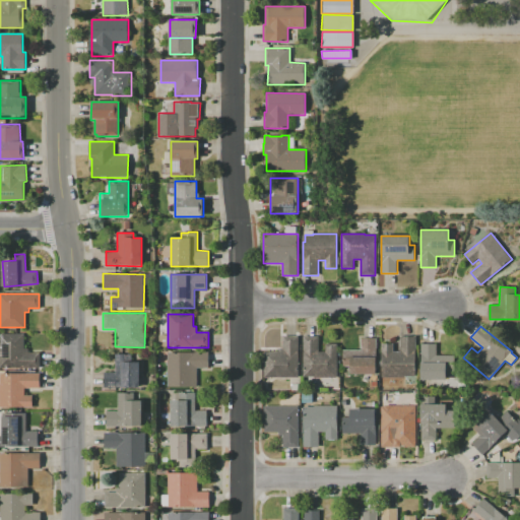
[(0,368),(0,334),(24,334),(24,348),(28,348),(28,352),(41,352),(41,368),(0,368)]
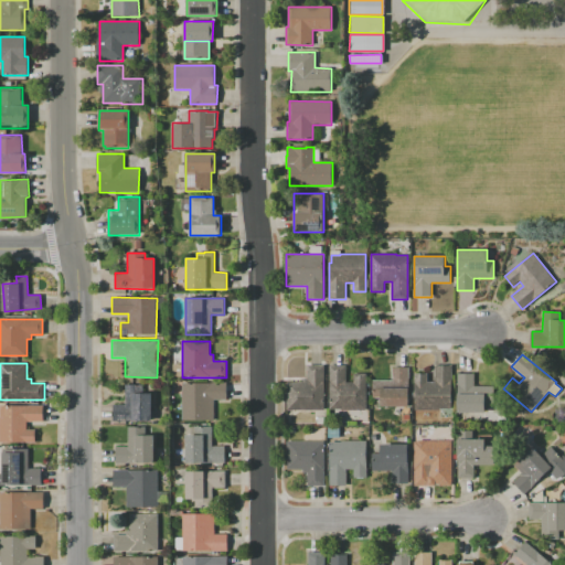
[(287,411),(287,382),(302,382),(302,379),(307,379),(307,365),(323,365),(323,411),(287,411)]
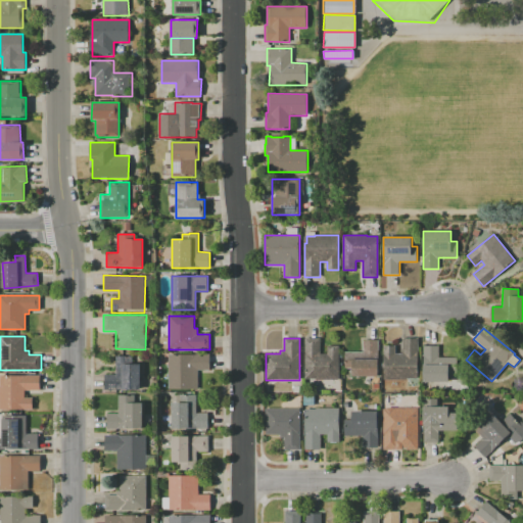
[(304,379),(304,338),(320,338),(320,353),(327,353),(327,345),(339,345),(339,380),(315,380),(315,379),(304,379)]
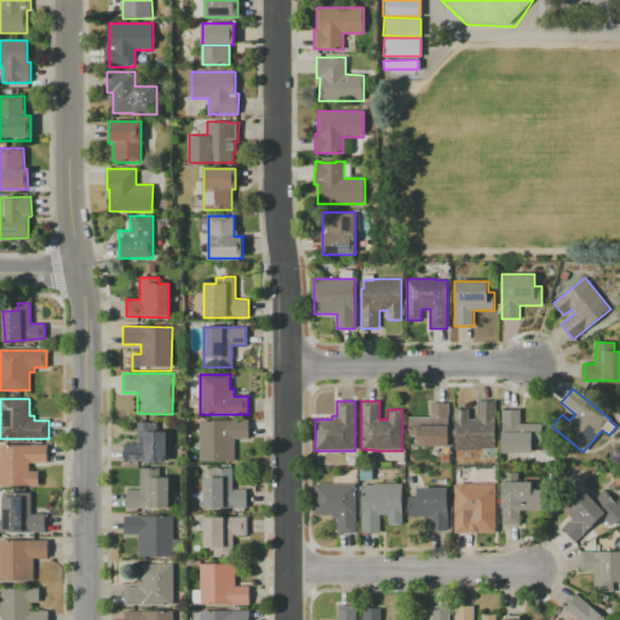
[(454,451),(454,409),(469,409),(469,419),(476,419),(476,401),(495,401),(495,449),(482,449),(482,451),(454,451)]
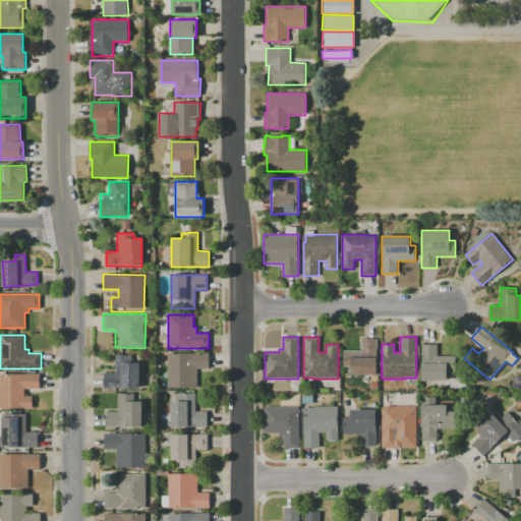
[(377,374),(351,374),(351,366),(344,366),(344,350),(361,350),(361,339),(377,339),(377,374)]
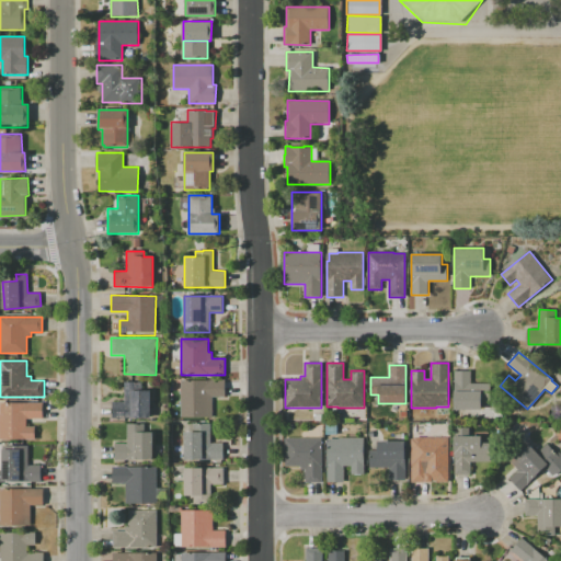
[(454,410),(454,370),(470,370),(470,391),(481,391),(481,384),(490,384),(490,401),(480,401),(480,410),(454,410)]
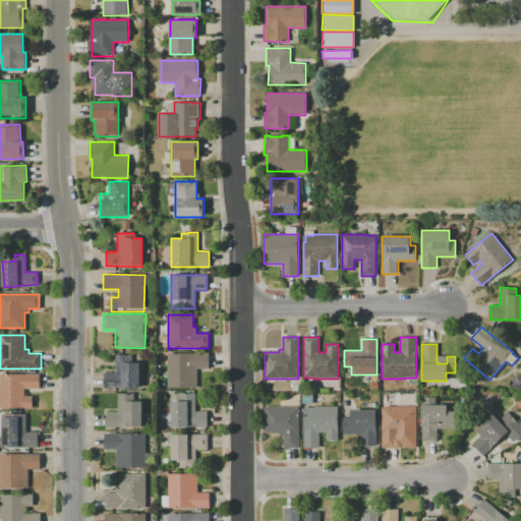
[(168,353),(209,353),(209,368),(196,368),(196,388),(168,388),(168,353)]
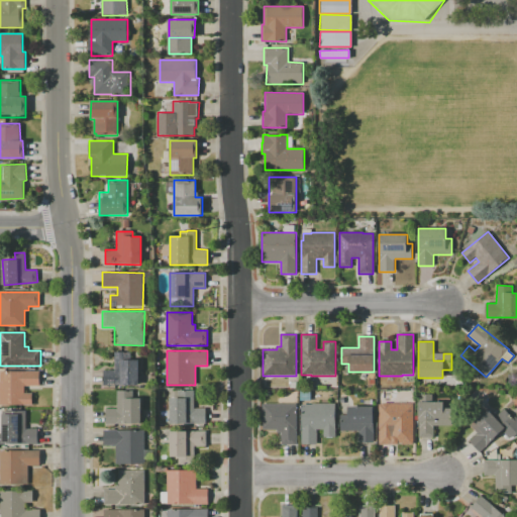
[(102,385),(102,370),(113,370),(114,352),(130,352),(130,359),(138,359),(138,386),(102,385)]
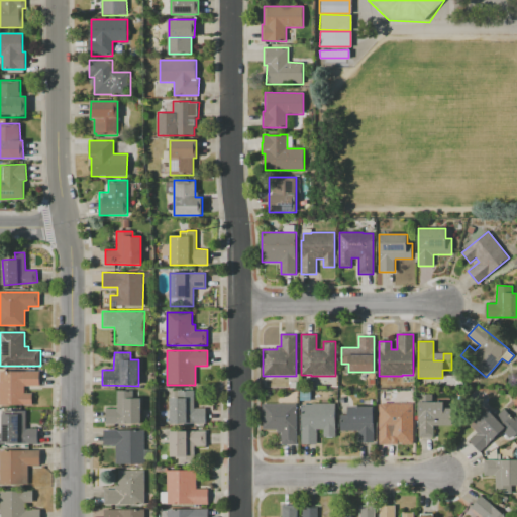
[(0,372),(39,371),(39,386),(24,386),(24,394),(33,393),(33,405),(0,405),(0,372)]
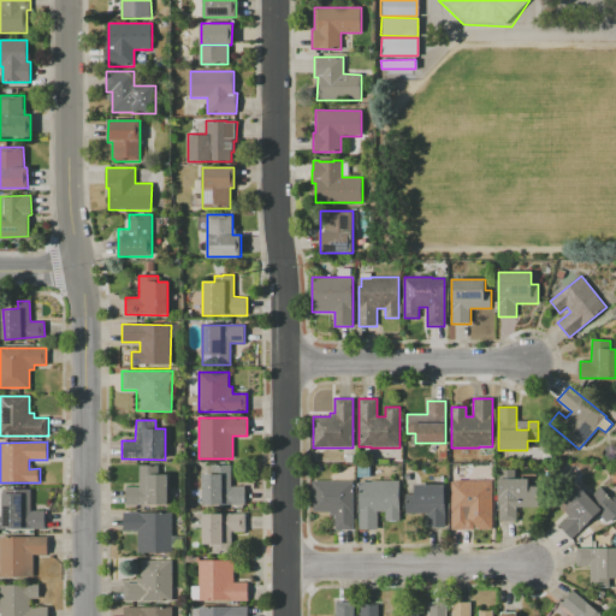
[(202,505),(202,465),(231,465),(231,486),(244,486),(244,490),(244,505),(202,505)]
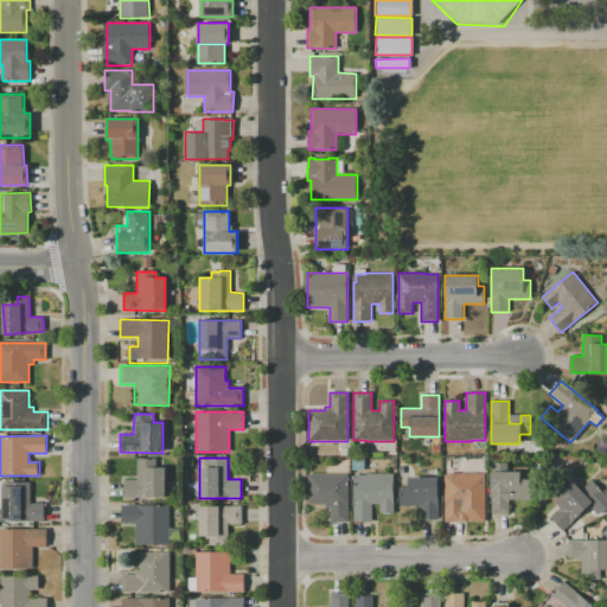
[(123,498),(125,480),(136,480),(136,467),(136,459),(157,459),(157,467),(165,467),(165,498),(123,498)]
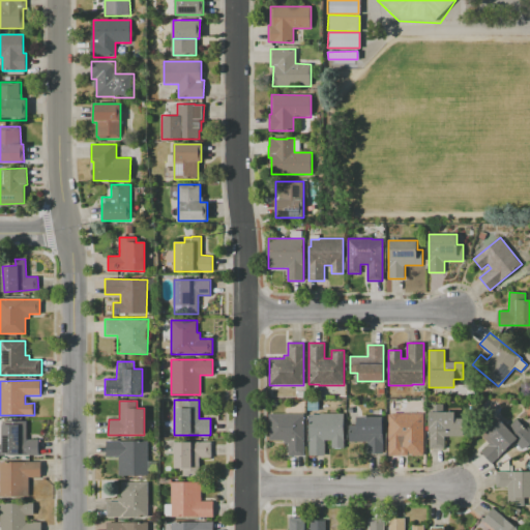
[(429,448),(429,404),(443,404),(443,412),(454,412),(454,419),(463,419),(463,436),(445,436),(445,448),(429,448)]
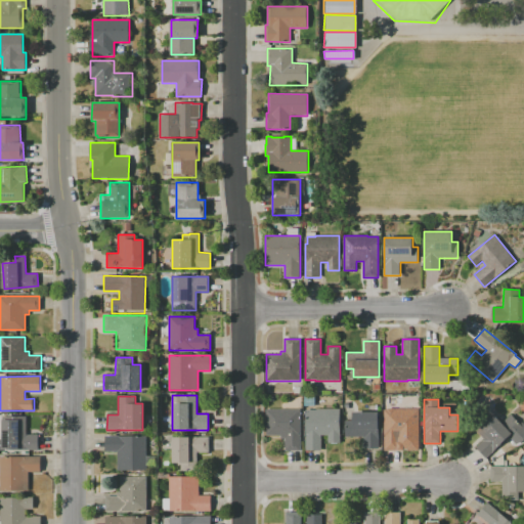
[(339,408),(339,443),(328,443),(328,435),(320,435),(320,450),(305,450),(306,409),(316,409),(316,408),(339,408)]
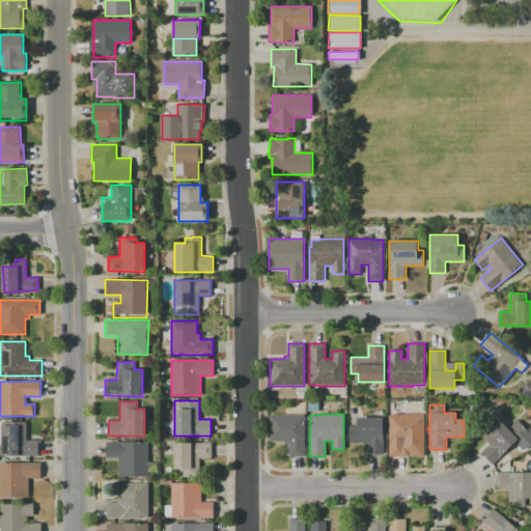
[(389,415),(400,415),(400,414),(425,414),(424,424),(424,449),(413,449),(413,441),(404,441),(404,456),(389,456),(389,415)]
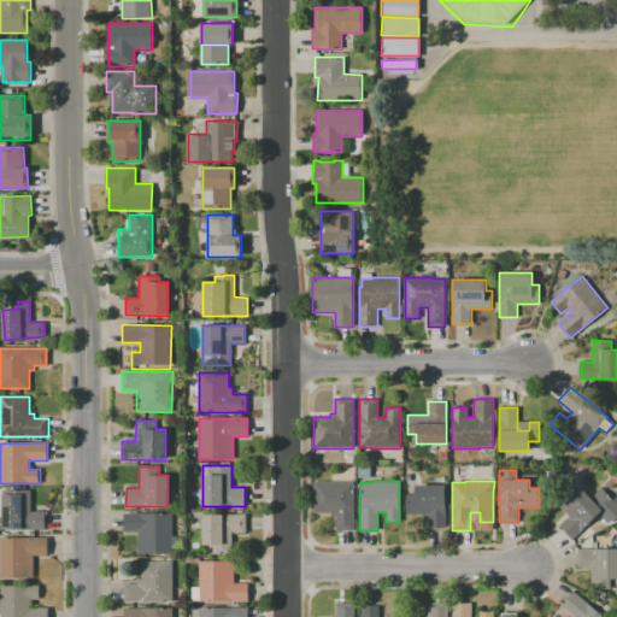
[(313,482),(354,482),(354,530),(336,530),(336,516),(331,516),(331,513),(313,512),(313,482)]
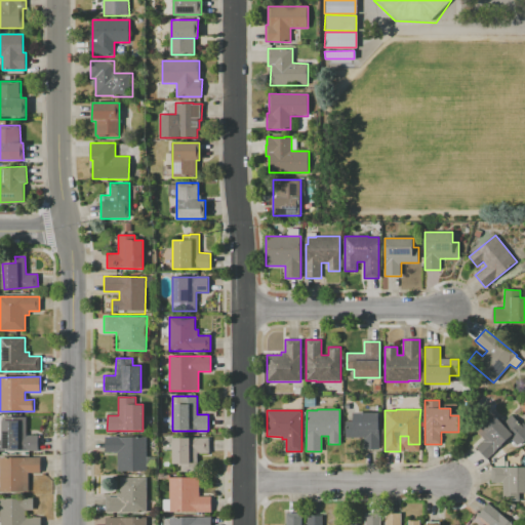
[(354,413),(379,413),(379,449),(364,449),(364,437),(346,437),(346,429),(347,429),(348,421),(354,421),(354,413)]
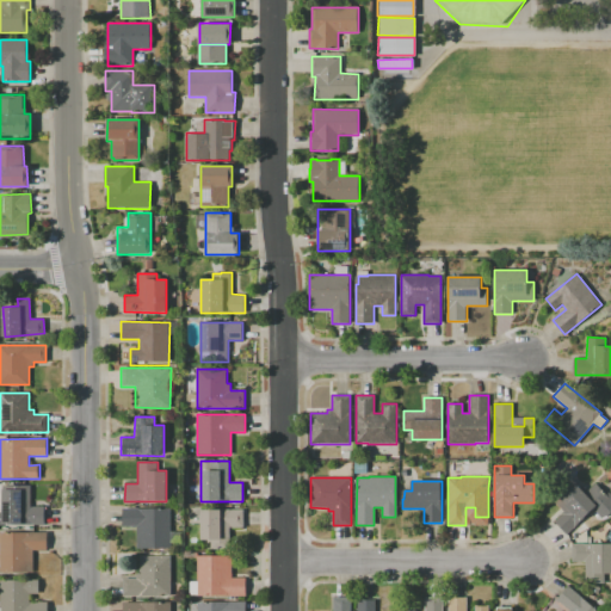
[(555,503),(576,483),(585,493),(596,483),(610,499),(610,501),(599,513),(594,508),(567,535),(555,522),(565,512),(555,503)]
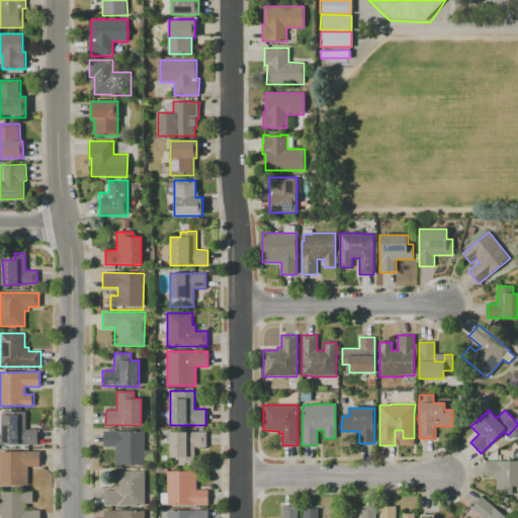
[(2,415),(18,415),(18,412),(26,412),(26,429),(38,429),(38,444),(2,445),(2,415)]
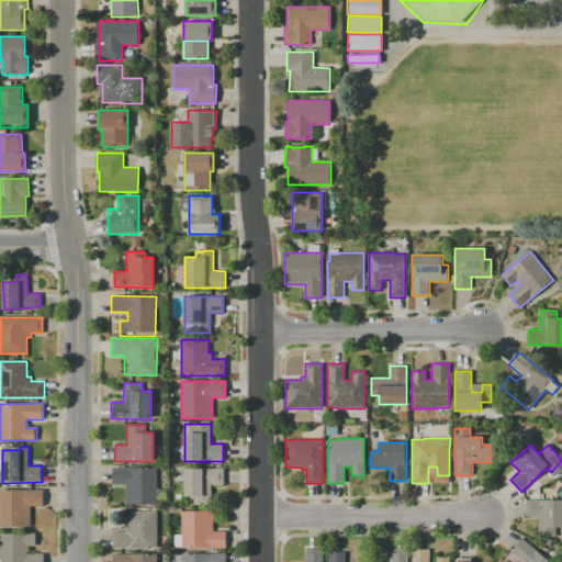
[(157,505),(125,505),(125,485),(112,485),(112,468),(157,468),(157,505)]
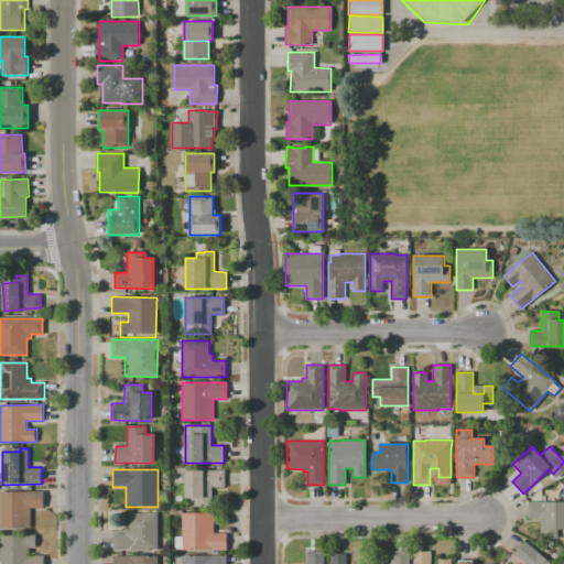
[(185,470),(225,470),(225,489),(212,489),(212,498),(197,498),(185,498),(185,470)]
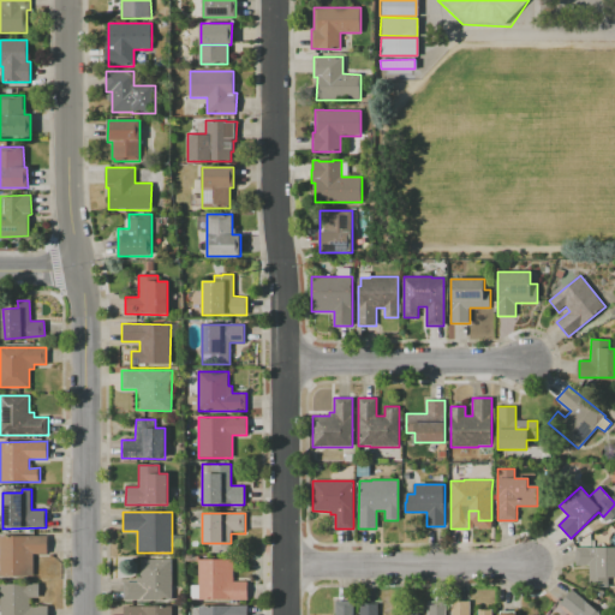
[(0,536),(48,536),(48,555),(33,555),(33,577),(0,577),(0,536)]
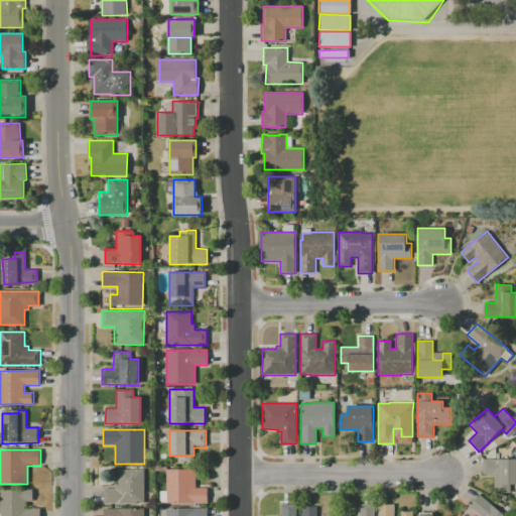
[(483,460),(515,459),(515,493),(495,493),(495,475),(483,475),(483,460)]
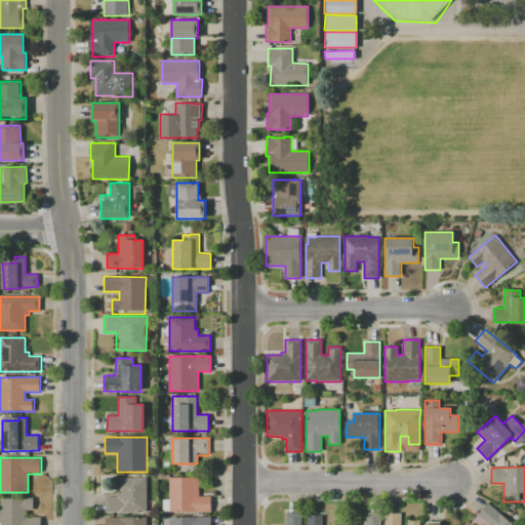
[(169,477),(199,478),(199,494),(211,494),(211,513),(169,513),(169,512),(162,512),(162,499),(169,499),(169,477)]
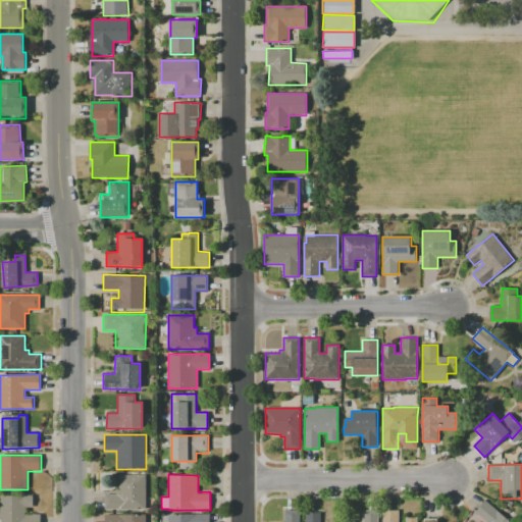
[(104,510),(104,493),(116,493),(116,490),(120,490),(120,475),(146,475),(146,510),(104,510)]
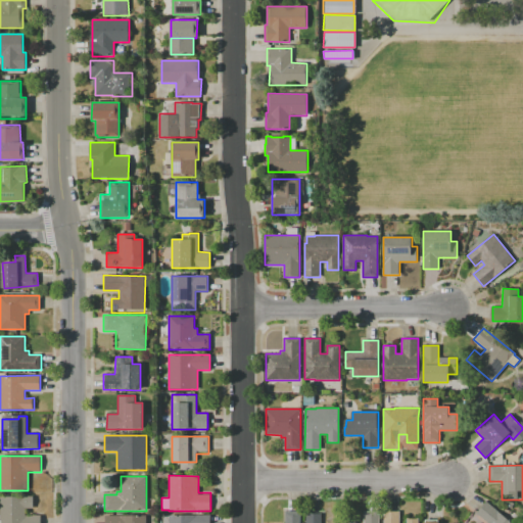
[(0,522),(0,496),(24,496),(24,517),(41,516),(41,522),(0,522)]
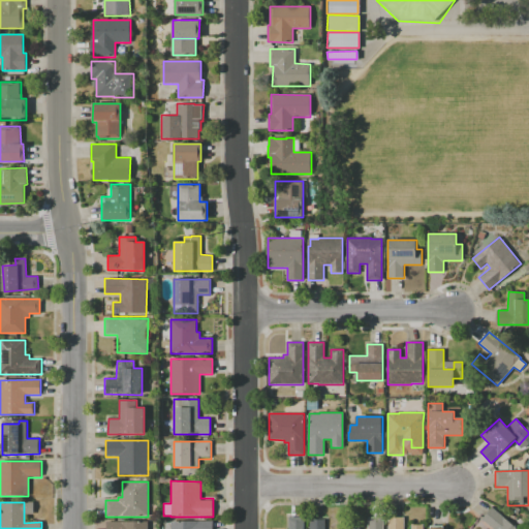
[(494,528),(481,519),(492,507),(519,528),(494,528)]
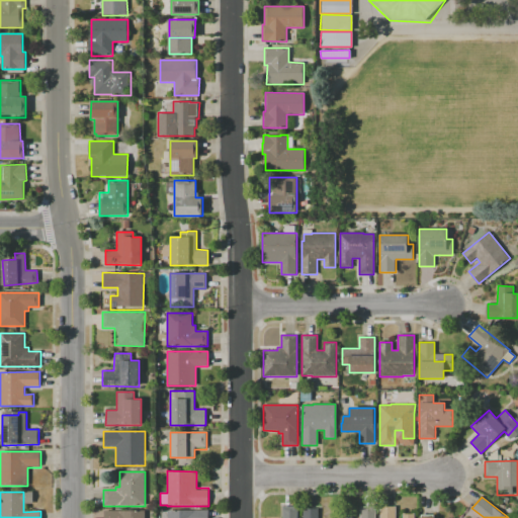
[(380,517),(380,506),(396,506),(396,517),(403,517),(403,514),(414,514),(414,517),(380,517)]
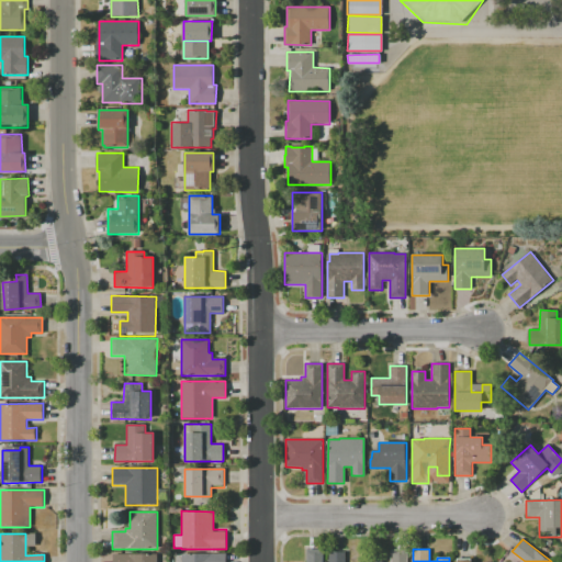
[(306,561),(306,550),(323,550),(323,561),(306,561)]
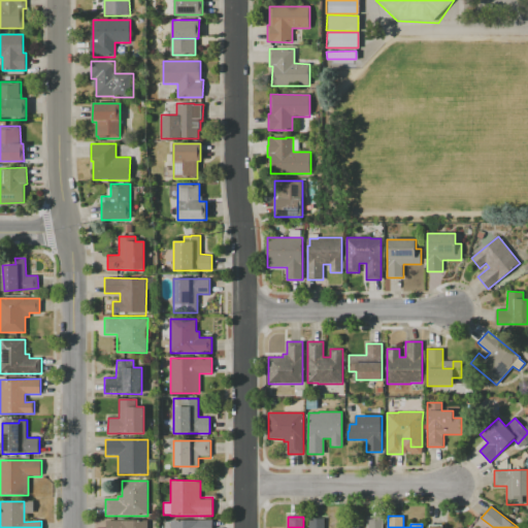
[(348,527),(348,517),(360,517),(360,527),(367,527),(367,517),(383,517),(383,527),(348,527)]
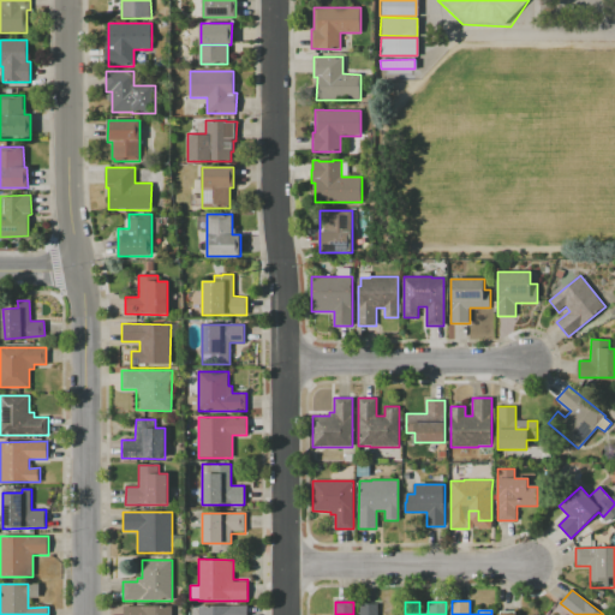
[(171,614),(172,605),(123,604),(121,614),(171,614)]
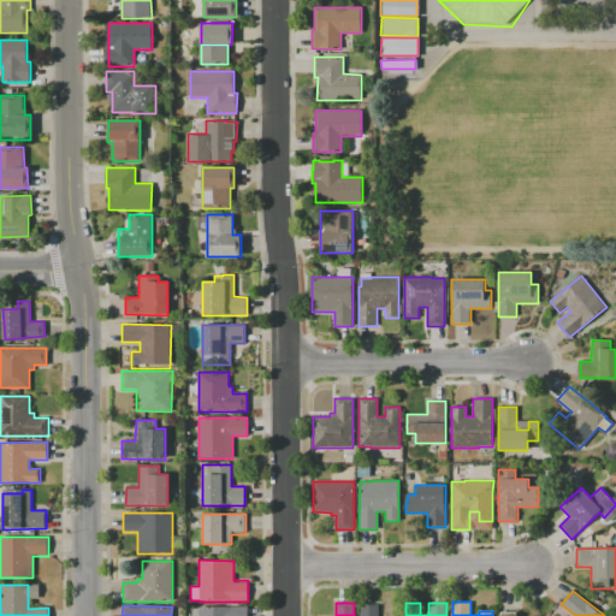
[(197,615),(246,615),(246,605),(197,606),(197,615)]
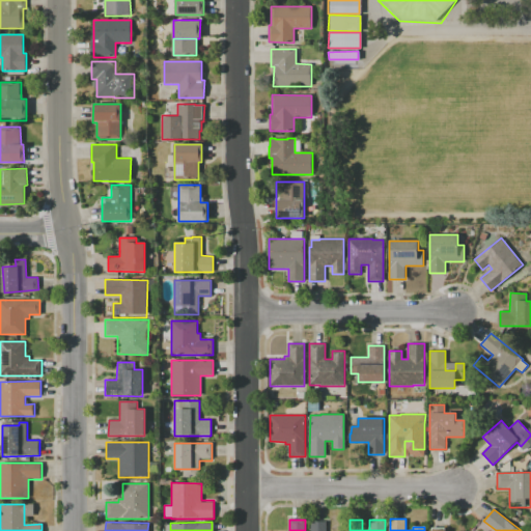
[(311,530),(311,522),(327,522),(327,530),(311,530)]
